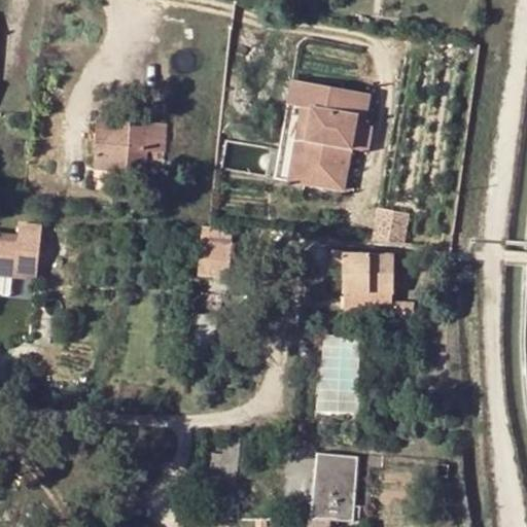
[(305,109),(309,84),(297,82),(293,107),(305,109)]
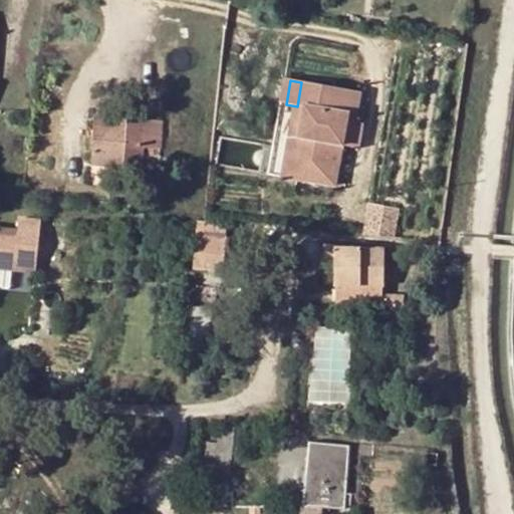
[(362,94),(301,82),(297,106),(306,107),(296,160),(305,161),(301,181),(336,188),(344,148),(360,151),(364,125),(357,124),(362,94)]
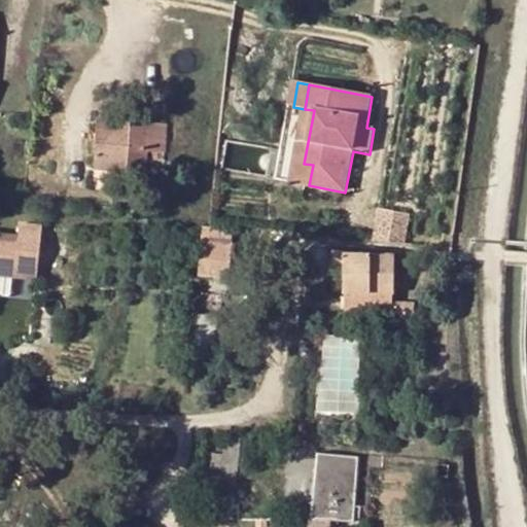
[(314,110),(305,109),(290,182),(309,185),(313,165),(304,164),(314,110)]
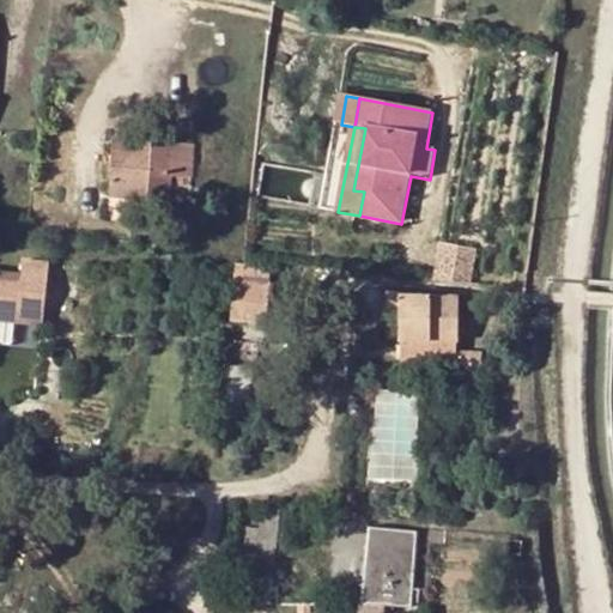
[(169,176),(189,177),(190,145),(111,139),(107,194),(167,199),(169,176)]
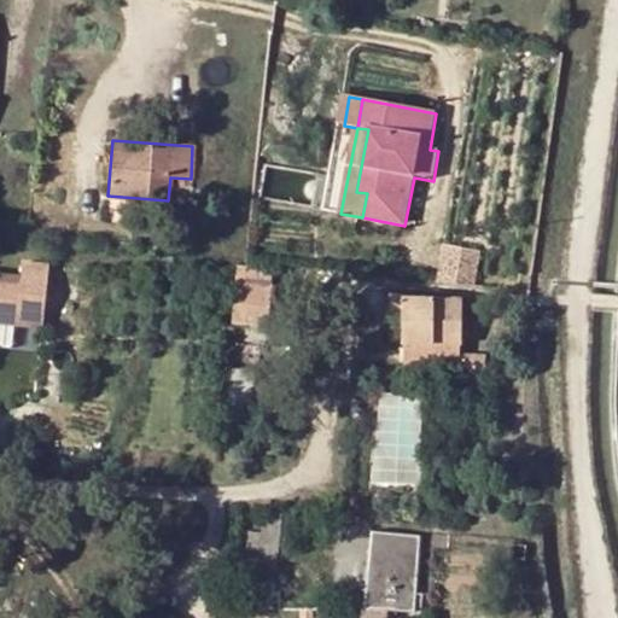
[(481,248),(444,243),(437,281),(477,286),(481,248)]
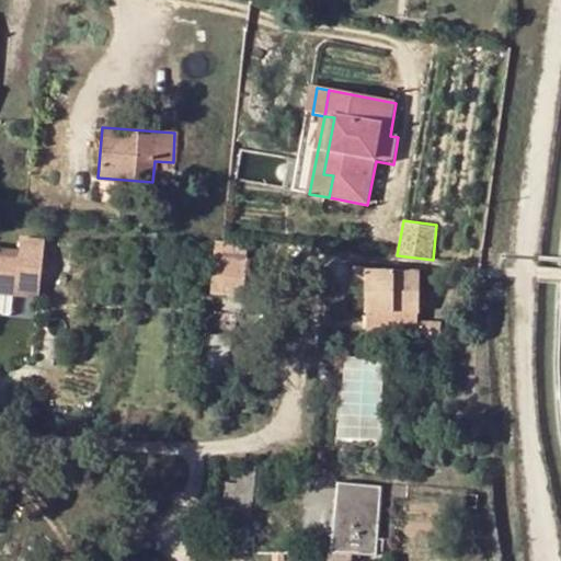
[(216,239),(214,290),(245,293),(249,240),(216,239)]
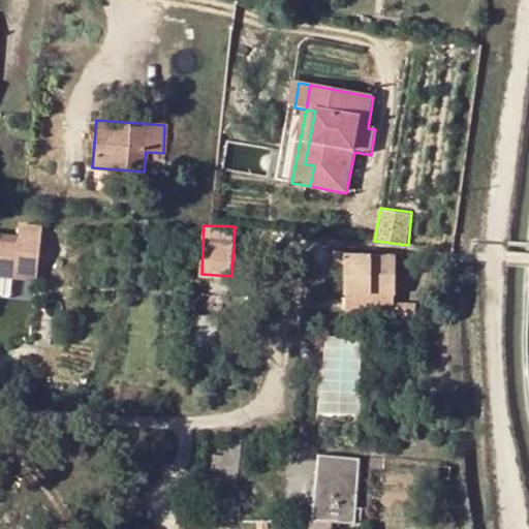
[(0,259),(14,262),(11,278),(34,281),(42,229),(20,226),(18,239),(0,236),(0,259)]
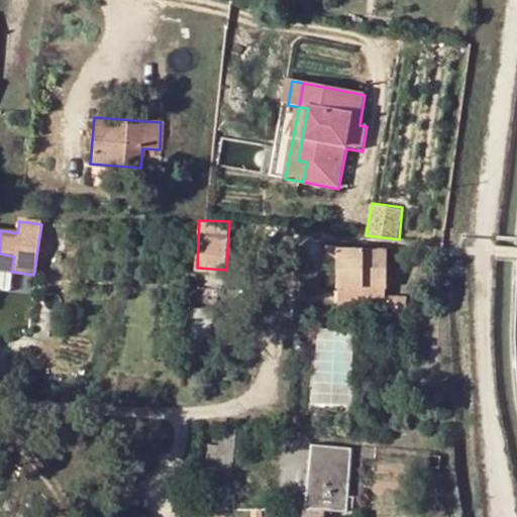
[(335,256),(335,287),(384,288),(385,249),(324,247),(324,256),(335,256)]
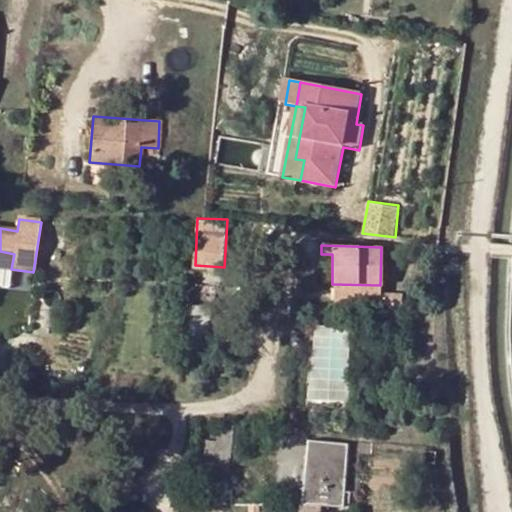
[(0,267),(11,269),(14,254),(0,251),(0,267)]
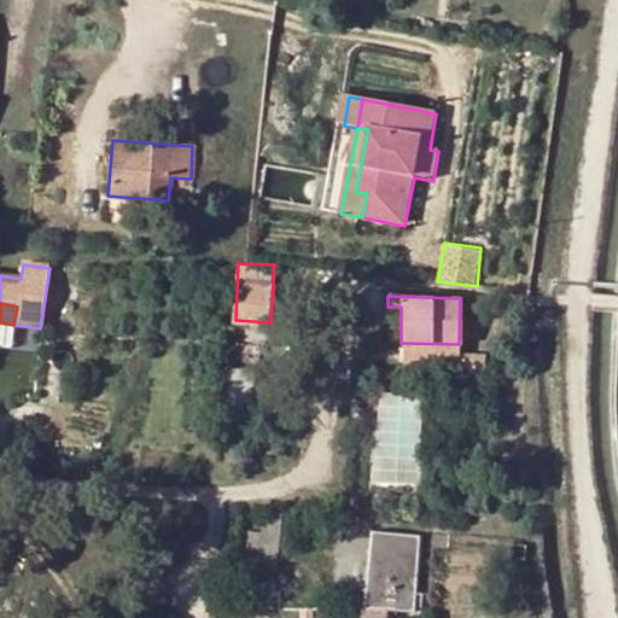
[(459,372),(459,344),(401,343),(401,369),(459,372)]
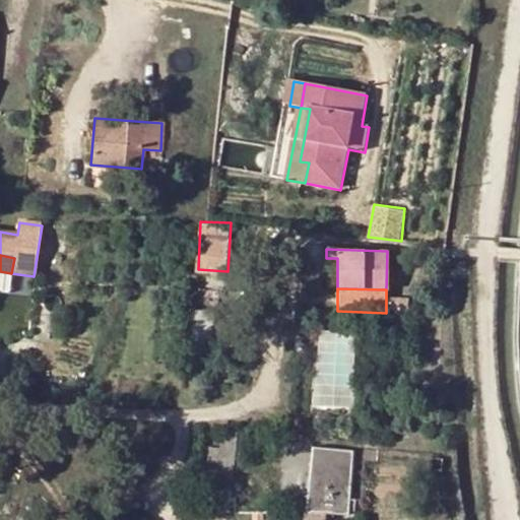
[(347,514),(352,451),(311,448),(307,511),(325,512),(347,514)]
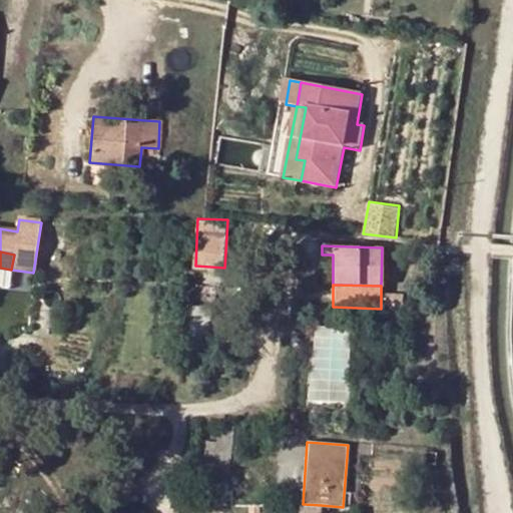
[(320,512),(321,505),(303,504),(299,504),(298,512),(320,512)]
